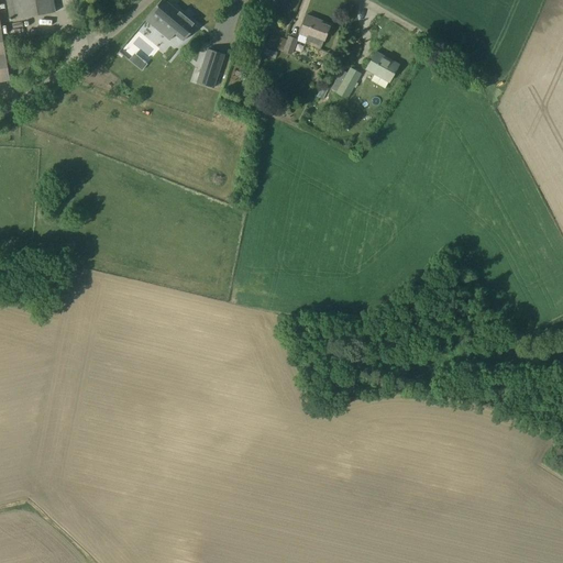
[(6,0),(9,20),(55,12),(53,0),(6,0)]
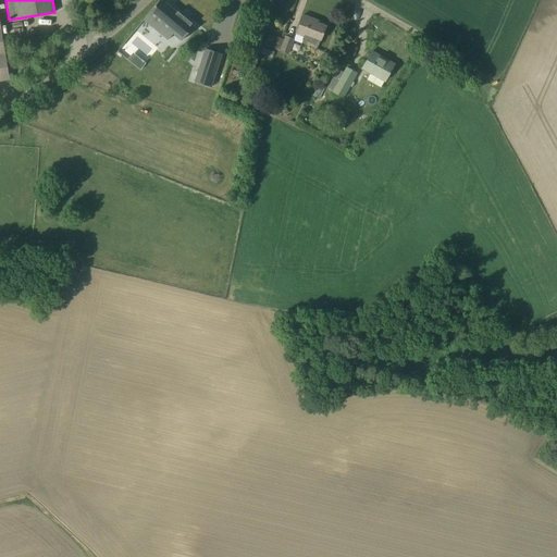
[(194,25),(163,0),(159,0),(144,20),(169,39),(174,33),(182,40),(194,25)]
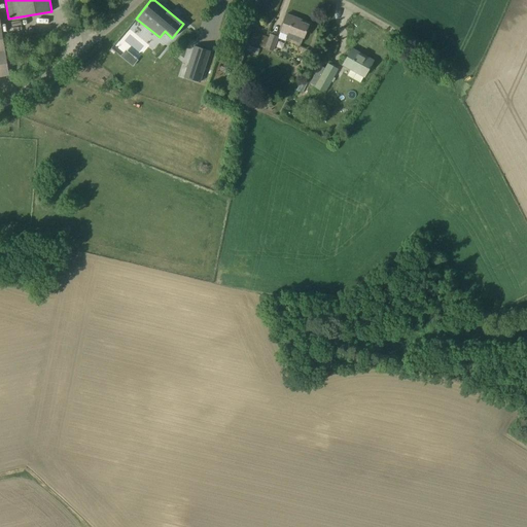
[(304,37),(309,25),(308,24),(308,22),(286,13),(280,31),(287,34),(286,37),(301,43),(303,37),(304,37)]
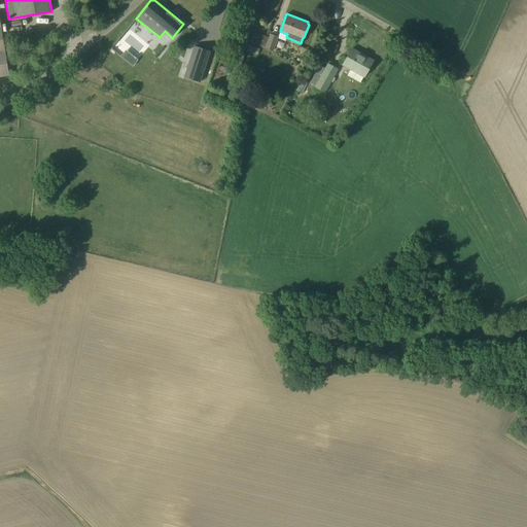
[(0,75),(9,74),(0,22),(0,75)]
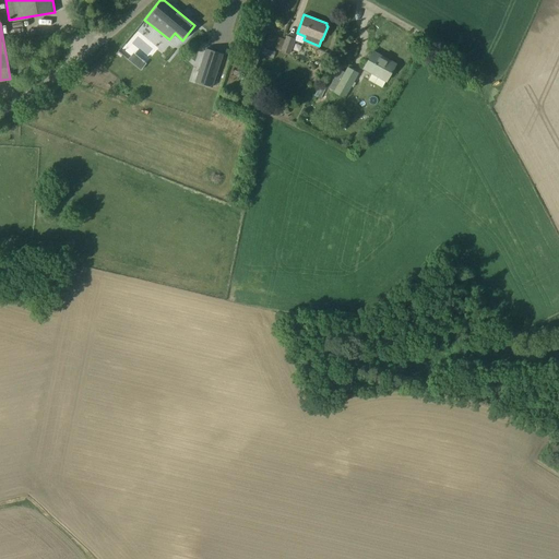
[(159,46),(141,27),(120,48),(142,70),(150,62),(146,60),(159,46)]
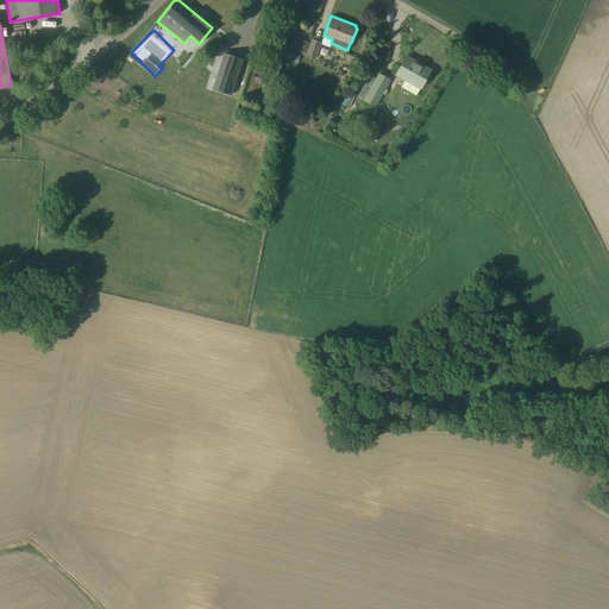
[(289,48),(307,54),(315,57),(321,42),(313,39),(311,43),(293,37),(289,48)]
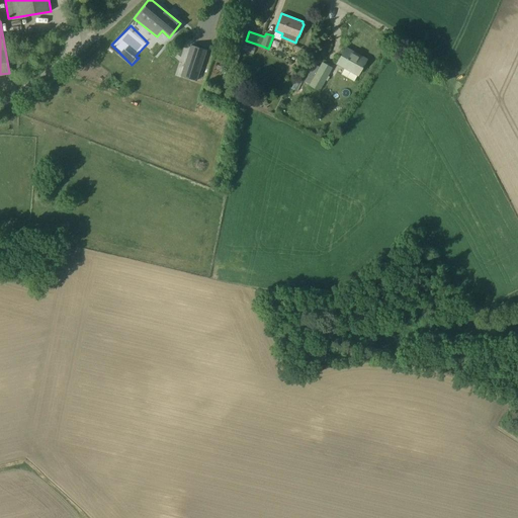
[(196,81),(206,50),(190,45),(181,75),(196,81)]
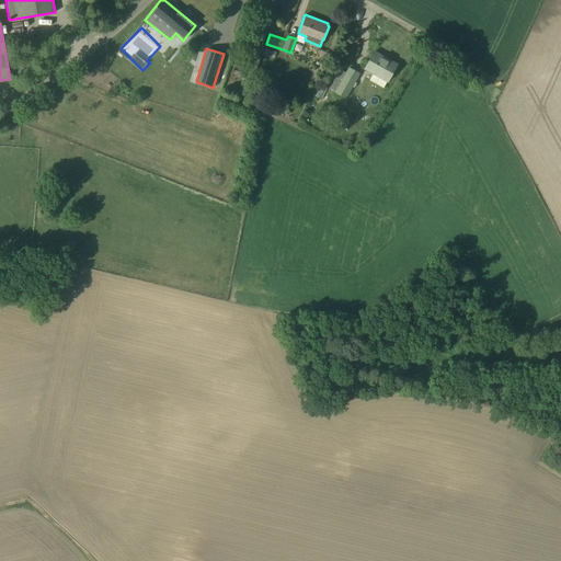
[(388,81),(398,64),(375,50),(365,69),(388,81)]
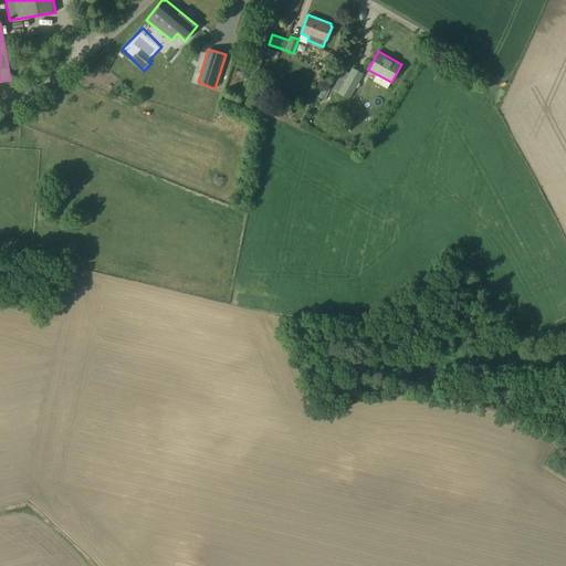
[(348,100),(363,74),(352,67),(337,93),(348,100)]
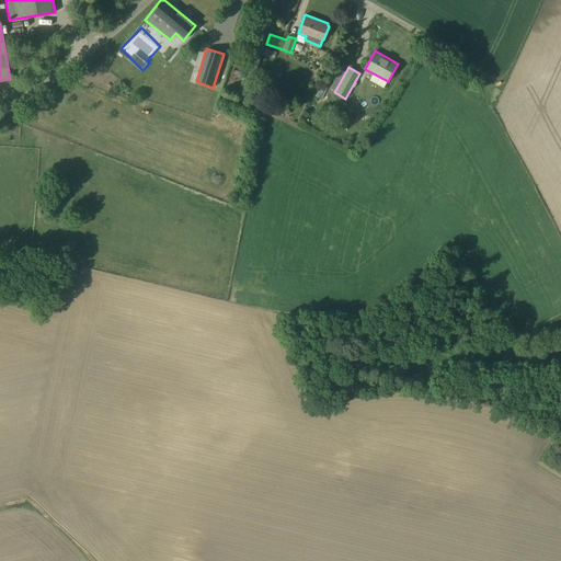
All buildings are outlined.
